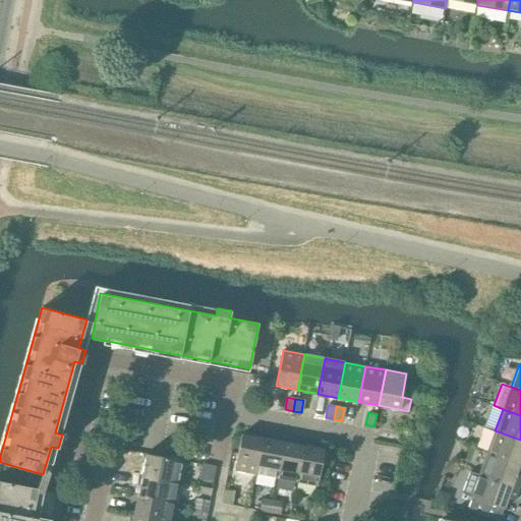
[(520,440),(495,430),(487,453),(515,462),(518,453),(520,453),(520,440)]
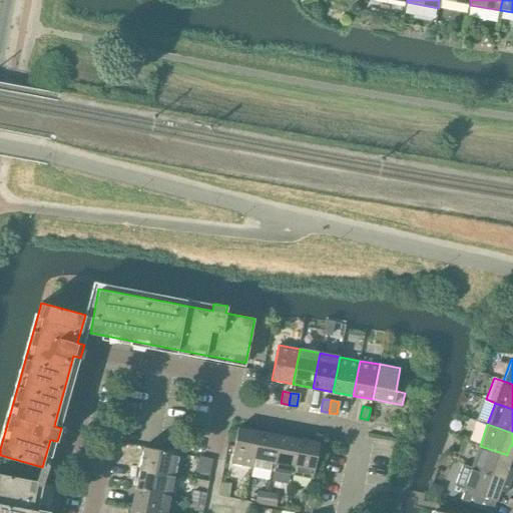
[(237,428),(237,430),(230,463),(251,467),(259,432),(237,428)]
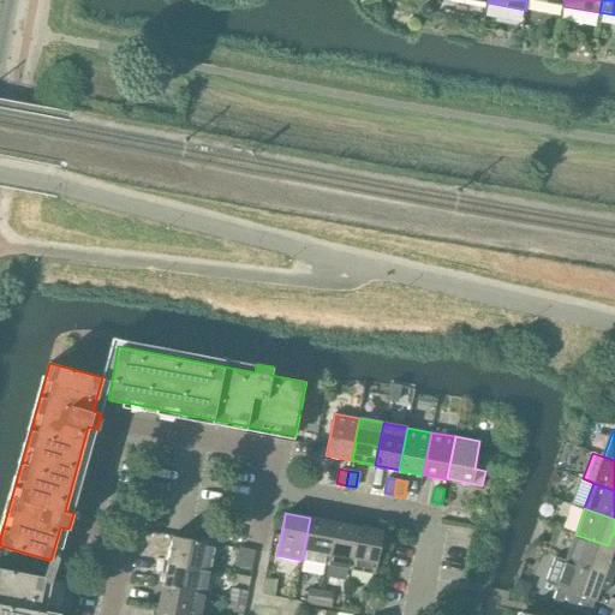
[(302,560),(326,563),(334,521),(310,518),(302,560)]
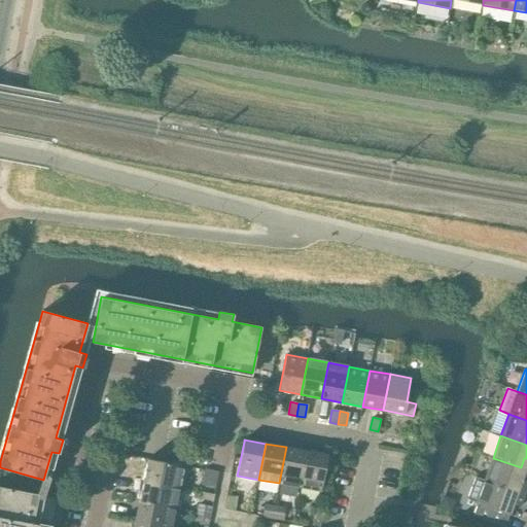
[(279,483),(295,486),(300,487),(307,451),(286,447),(279,483)]
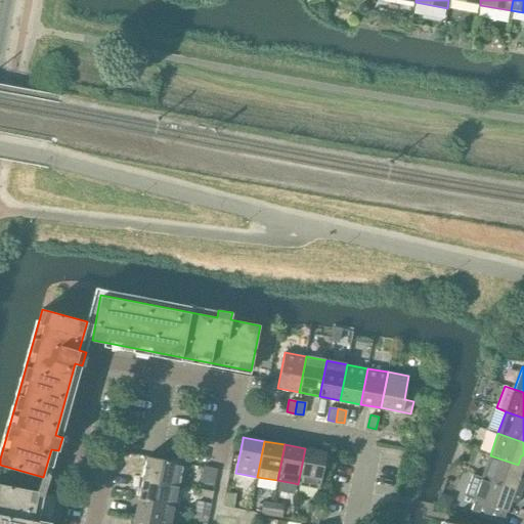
[(305,448),(298,484),(319,488),(326,452),(305,448)]
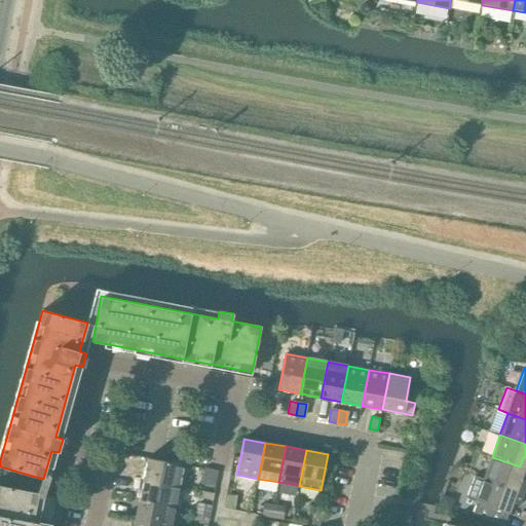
[(484,479),(522,492),(525,481),(525,480),(516,477),(520,466),(492,457),(484,479)]
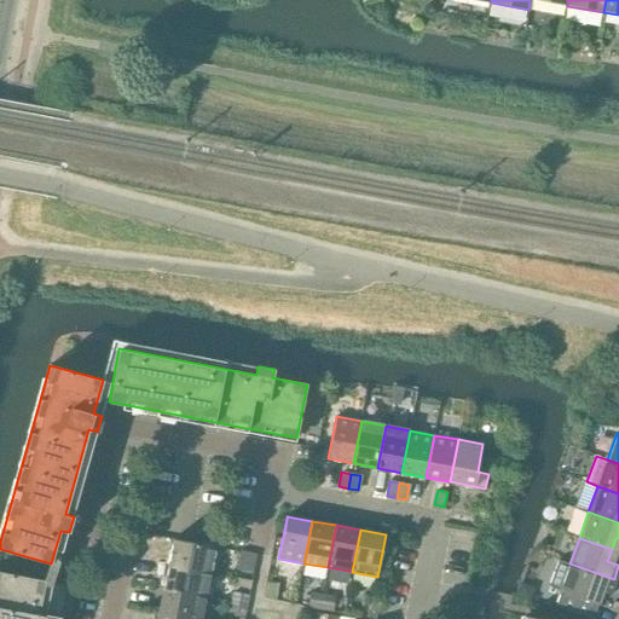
[(215,547),(173,539),(168,565),(210,572),(215,547)]
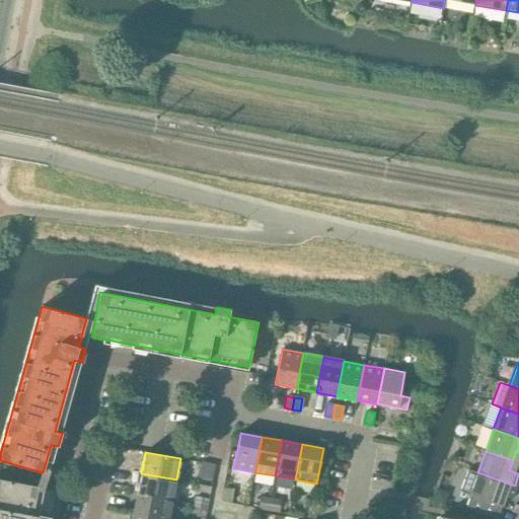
[(212,475),(213,467),(202,465),(200,473),(212,475)]
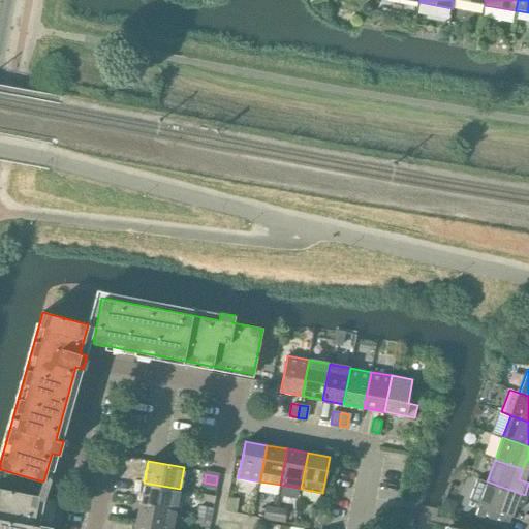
[(505,528),(506,528),(516,506),(521,507),(525,495),(487,481),(477,478),(469,502),(479,505),(475,519),(505,528)]
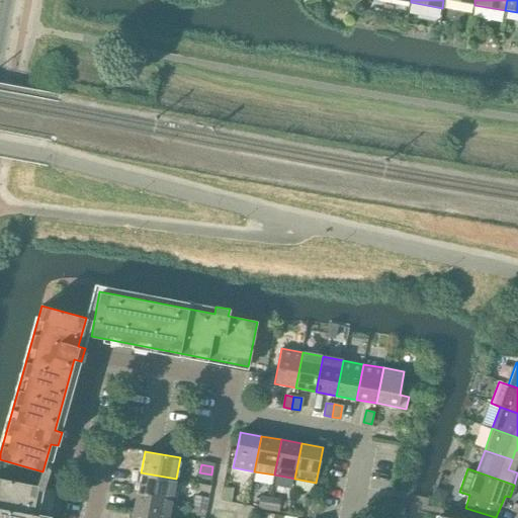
[(141,472),(137,493),(172,499),(176,479),(141,472)]
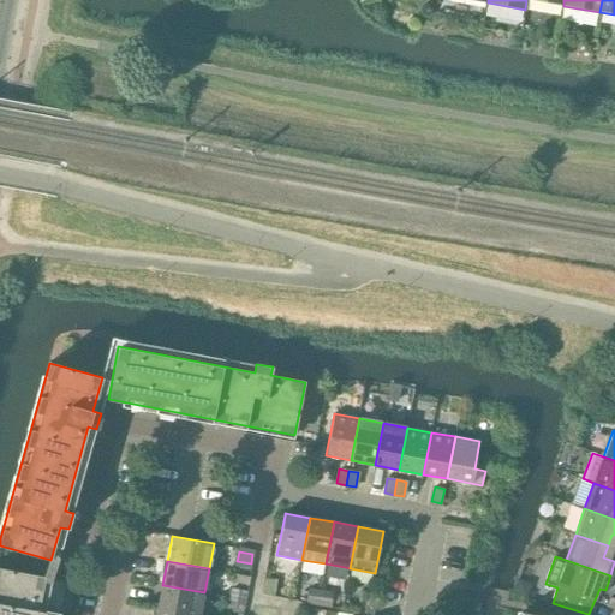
[(59,614),(60,613),(39,609),(45,577),(0,568),(0,614),(59,614)]
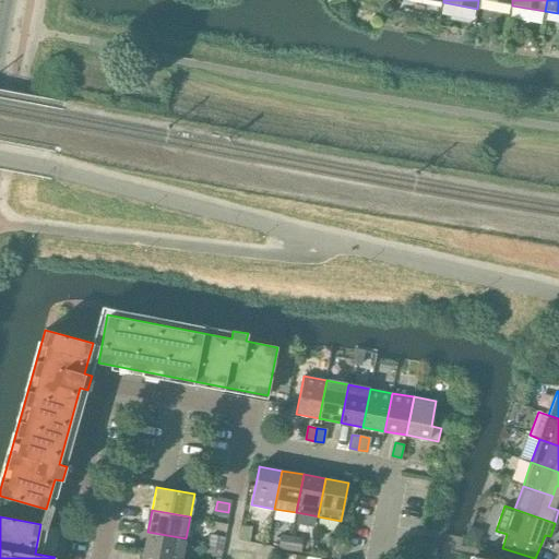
[(253,528),(245,526),(242,539),(251,540),(253,528)]
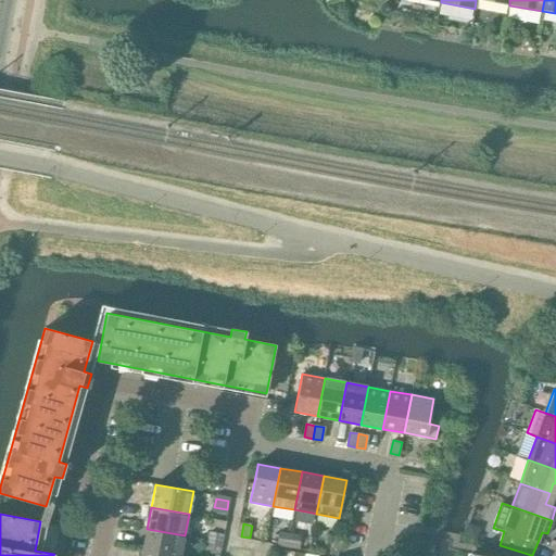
[(147,529),(142,551),(174,555),(180,555),(185,535),(147,529)]
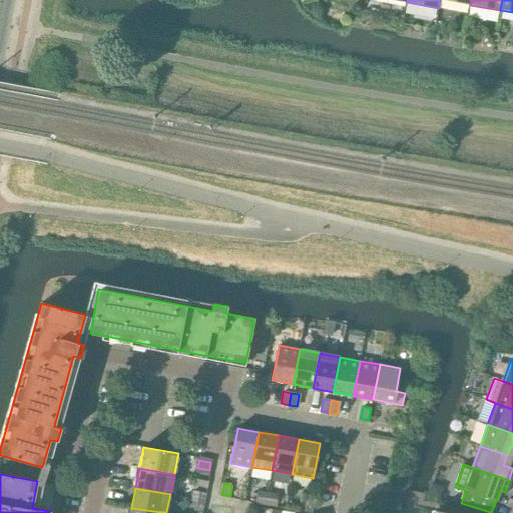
[(192,498),(203,500),(205,493),(193,491),(192,498)]
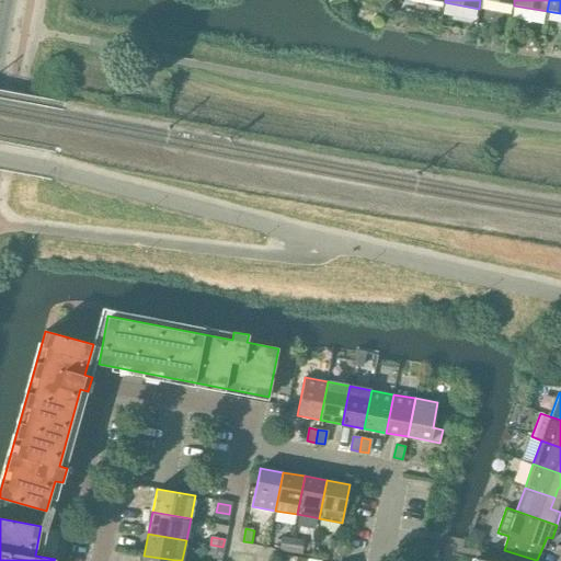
[(289,553),(290,550),(293,539),(281,537),(278,551),(289,553)]
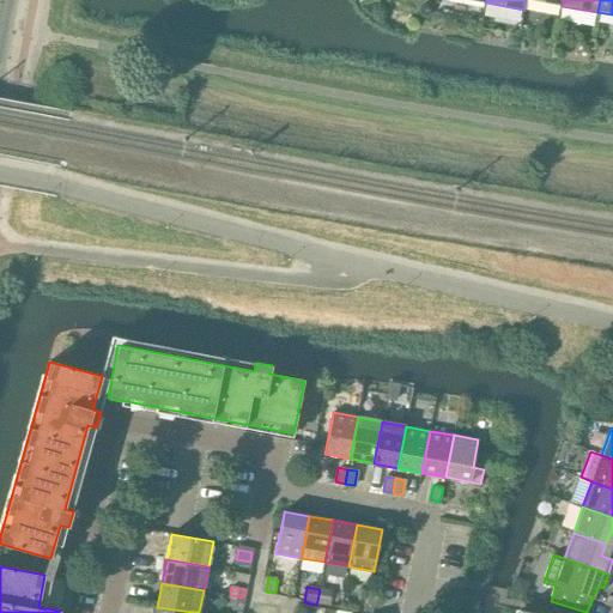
[(320,589),(317,601),(316,605),(329,607),(332,590),(320,589)]
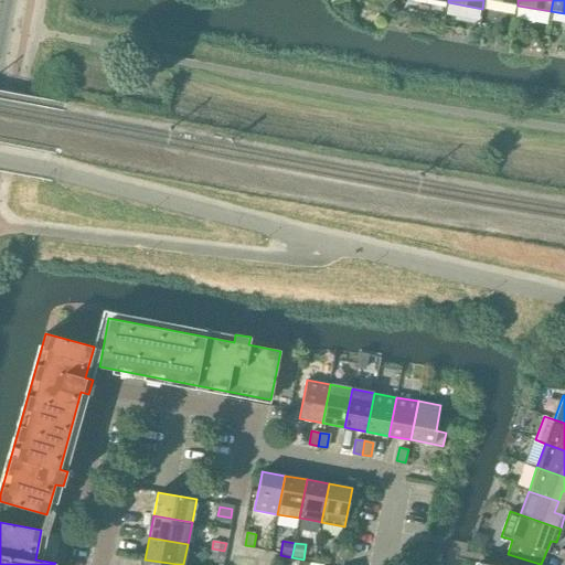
[(224,551),(212,548),(210,557),(223,560),(224,551)]
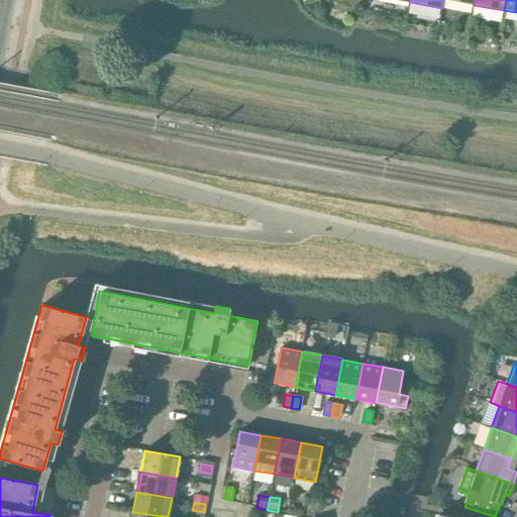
[(308,503),(305,514),(313,515),(315,504),(308,503)]
